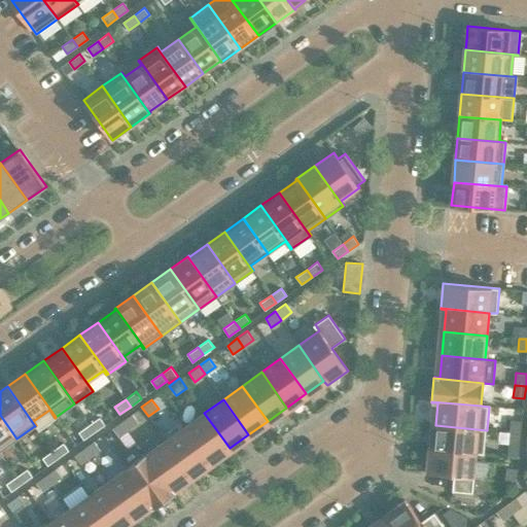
[(204,413),(185,427),(210,462),(230,448),(204,413)]
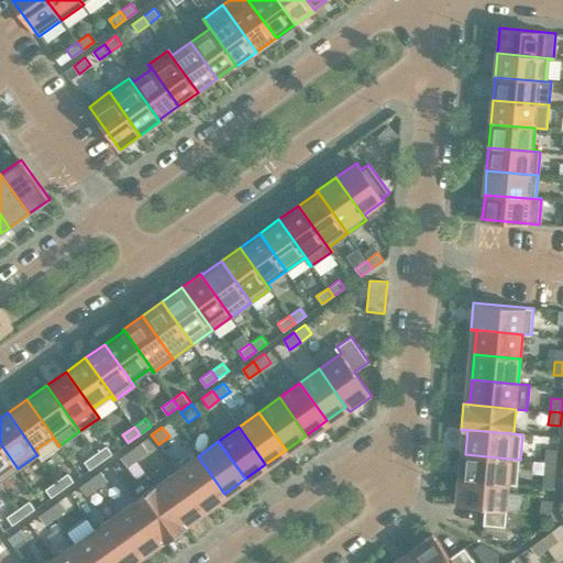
[(148,451),(142,442),(131,450),(138,459),(148,451)]
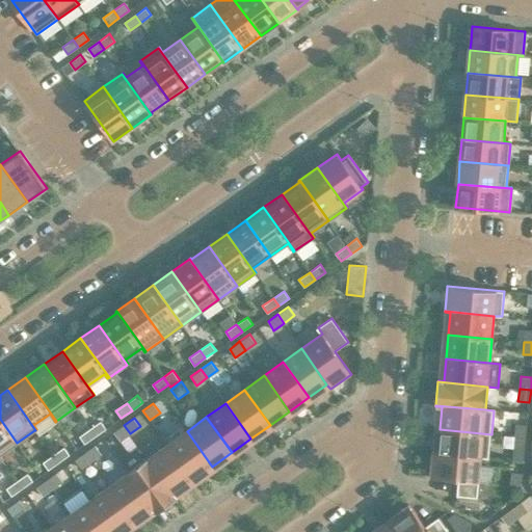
[(0,454),(17,443),(0,419),(0,457),(2,460),(2,459),(0,455),(0,454)]
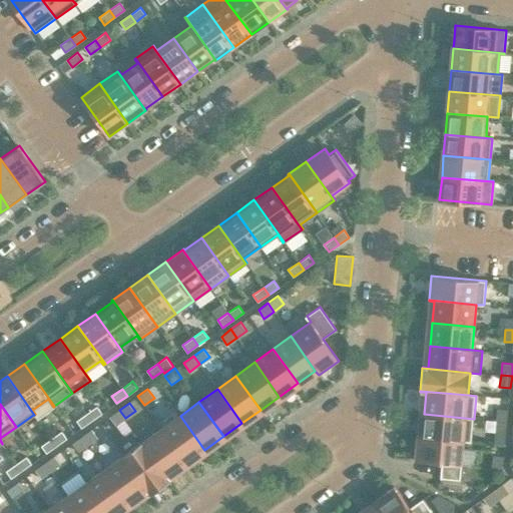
[(92,421),(102,414),(97,406),(87,414),(92,421)]
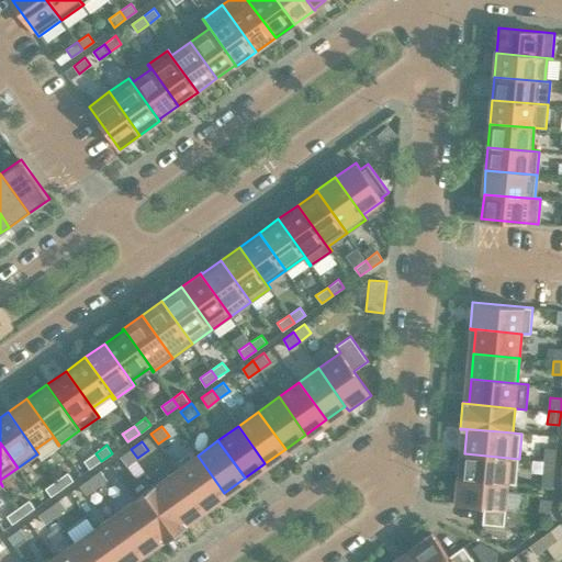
[(555,461),(557,448),(544,447),(543,460),(555,461)]
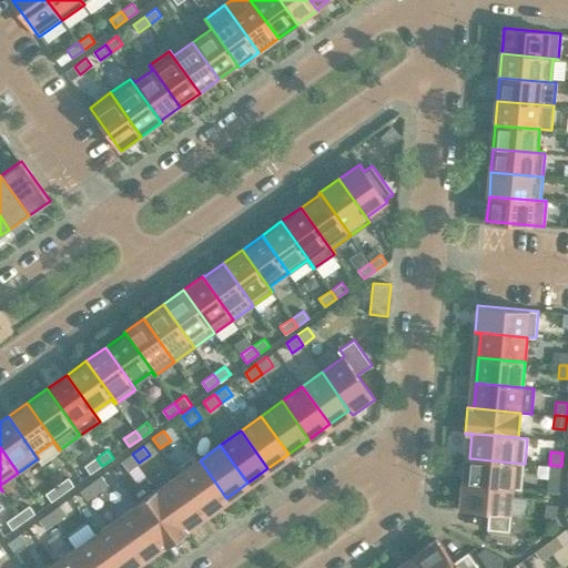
[(139,463),(132,454),(121,462),(128,470),(139,463)]
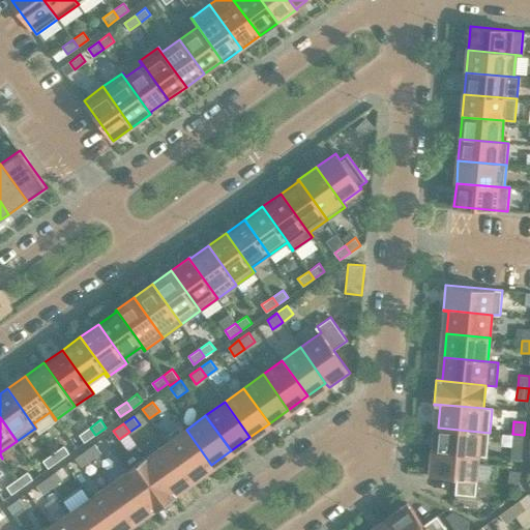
[(84,442),(95,435),(90,428),(79,435),(84,442)]
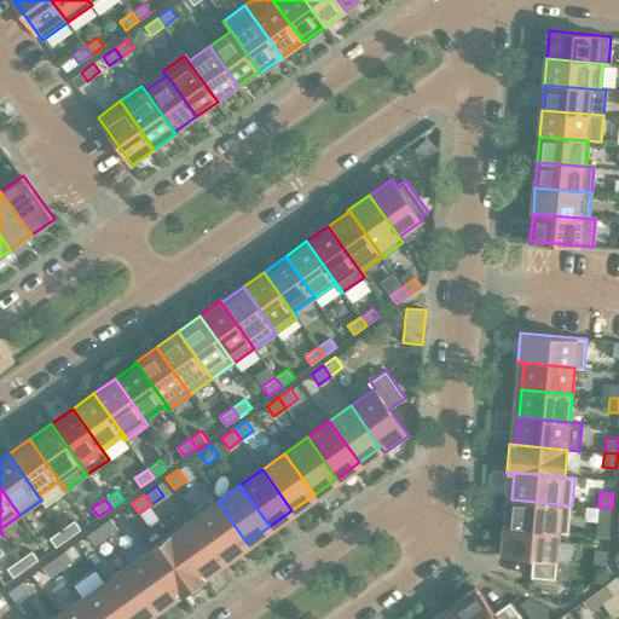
[(503,525),(503,526),(560,532),(570,532),(572,505),(512,499),(509,526),(503,525)]
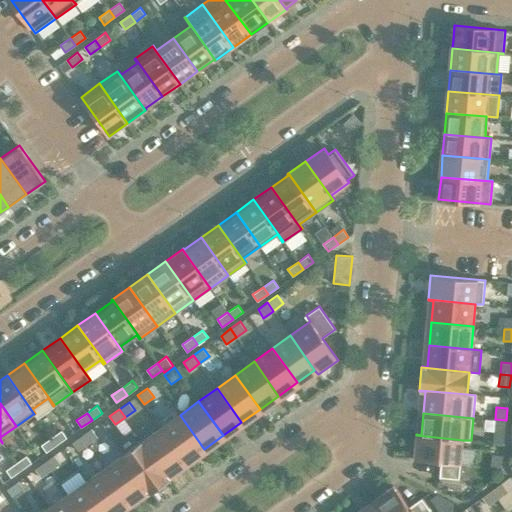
[(180,415),(161,428),(185,462),(204,449),(180,415)]
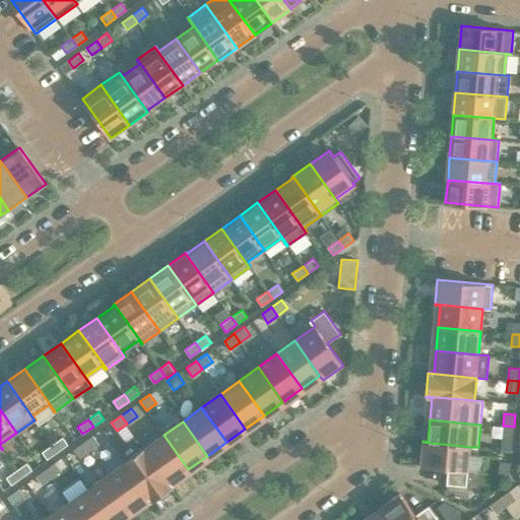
[(513,439),(514,427),(503,426),(502,438),(513,439)]
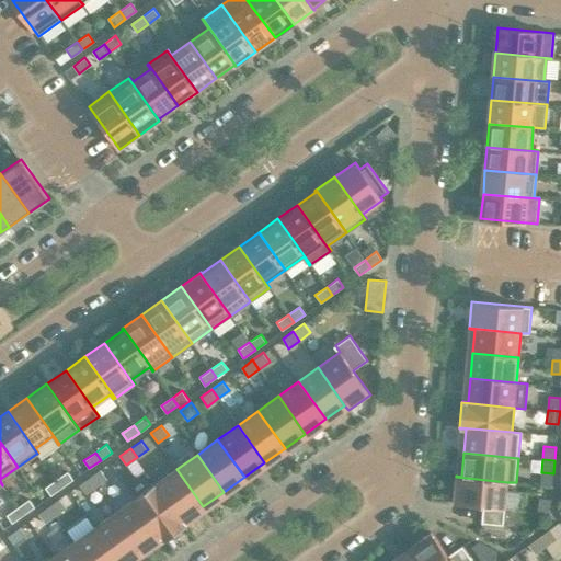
[(106,479),(100,469),(90,477),(96,487),(106,479)]
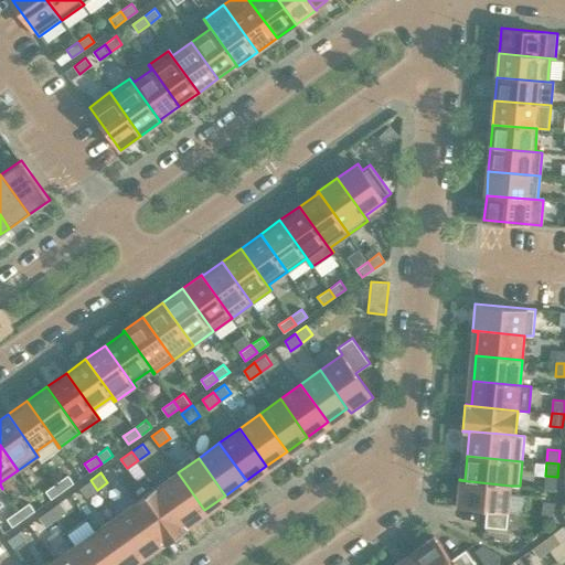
[(178,472),(157,487),(184,524),(204,510),(178,472)]
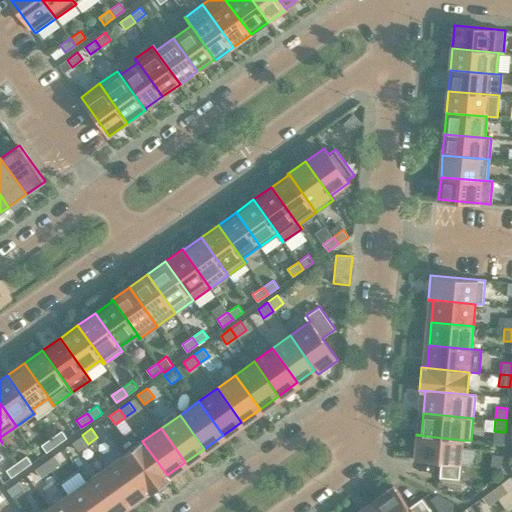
[(57,445),(67,438),(62,430),(51,438),(57,445)]
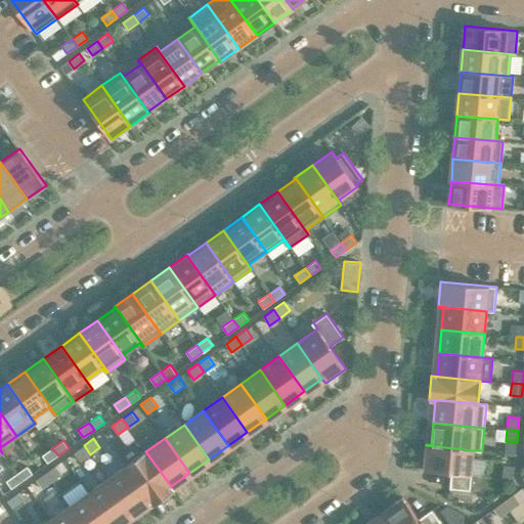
[(90,454),(84,445),(74,452),(80,462),(90,454)]
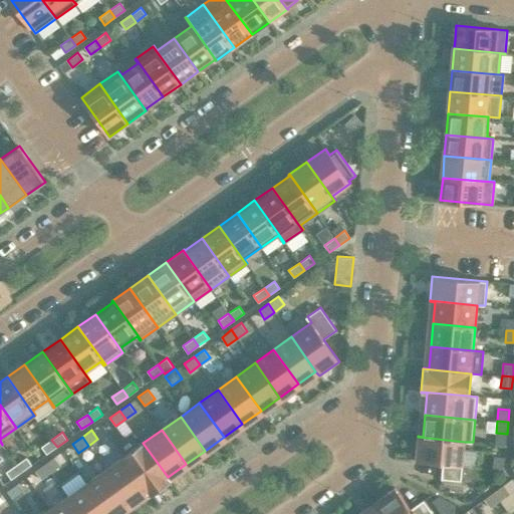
[(418,437),(415,461),(443,464),(441,479),(461,480),(465,442),(418,437)]
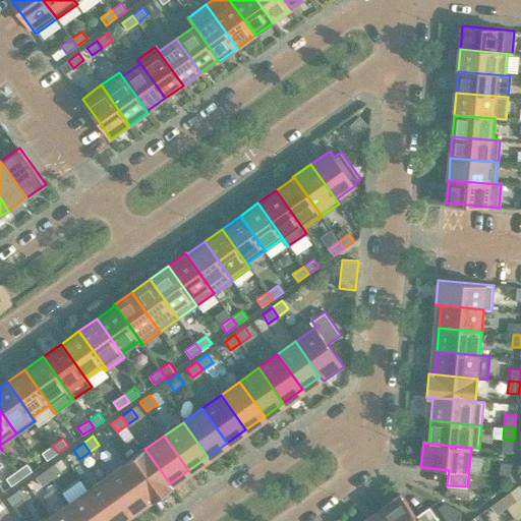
[(47,460),(58,453),(52,446),(42,453),(47,460)]
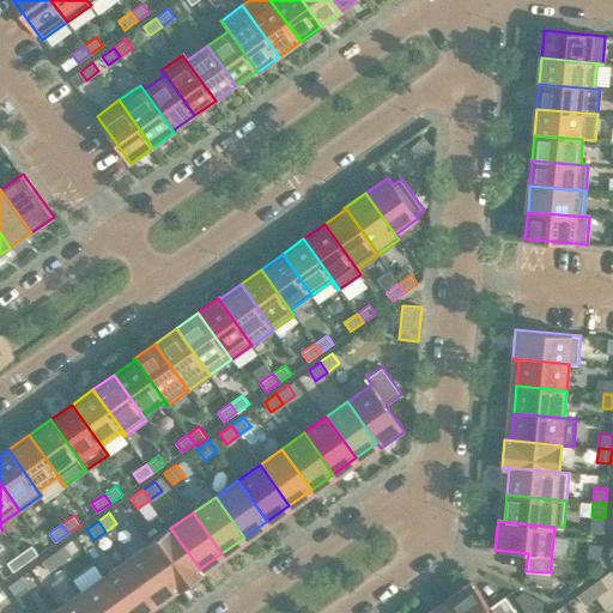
[(170,528),(147,545),(176,586),(180,592),(205,574),(200,569),(170,528)]
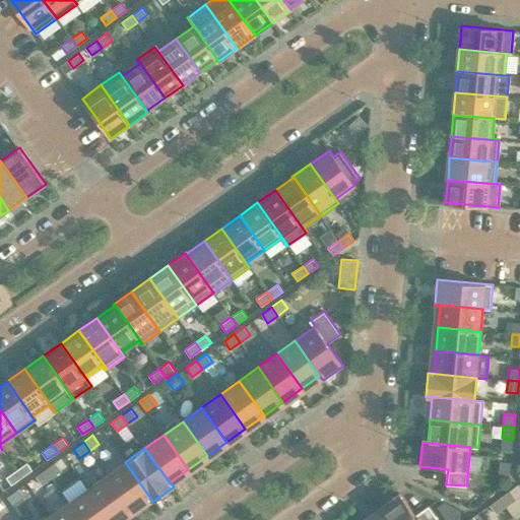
[(61,470),(55,461),(46,469),(51,477),(61,470)]
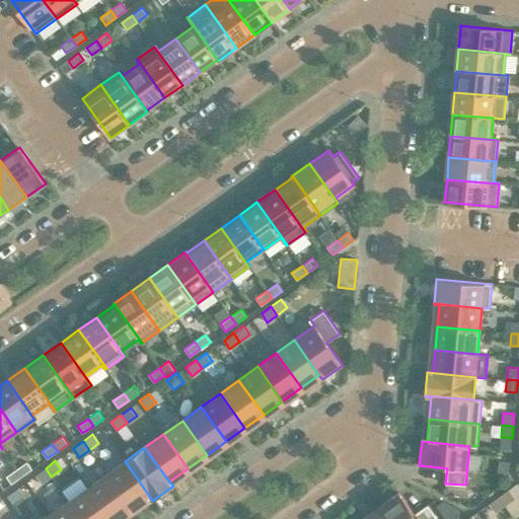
[(509,473),(510,461),(500,460),(498,472),(509,473)]
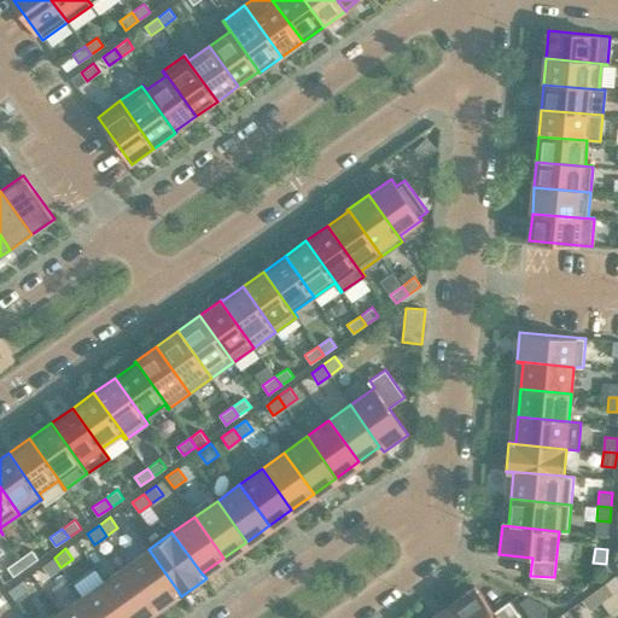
[(25,567),(39,559),(33,549),(19,559),(25,567)]
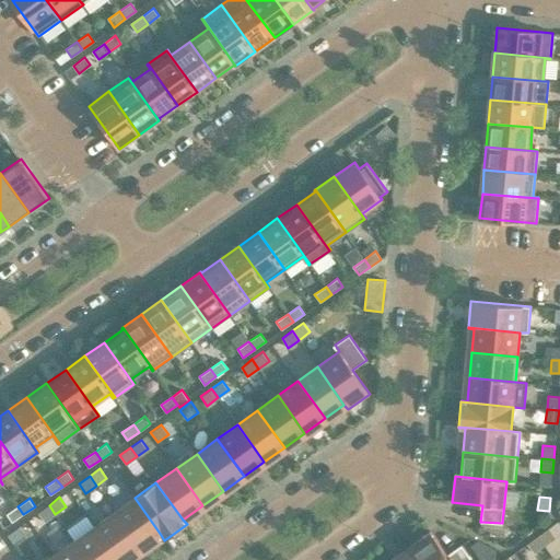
[(135,498),(115,512),(141,549),(161,535),(135,498)]
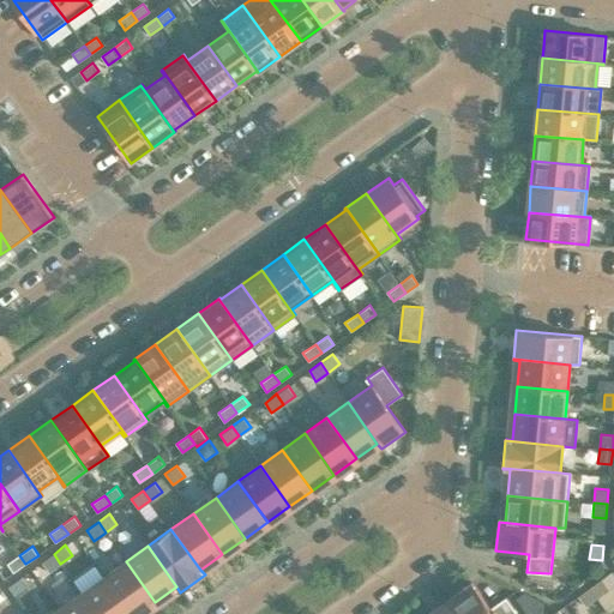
[(60,564),(54,554),(41,561),(48,572),(60,564)]
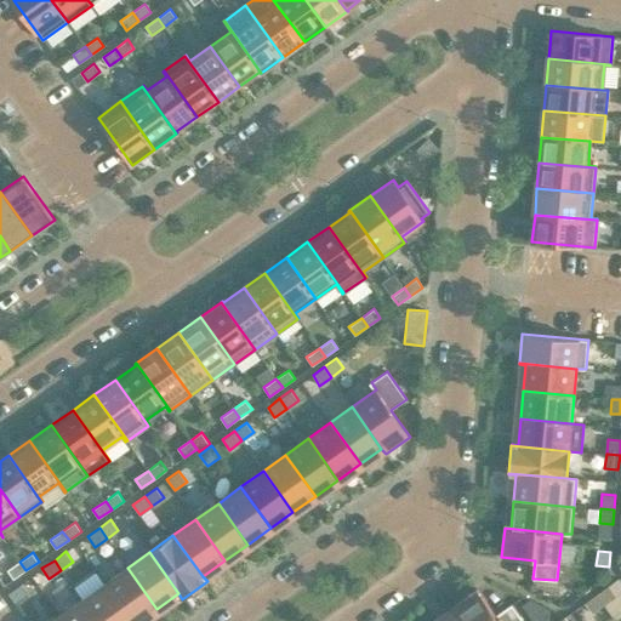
[(13,579),(26,570),(20,562),(7,570),(13,579)]
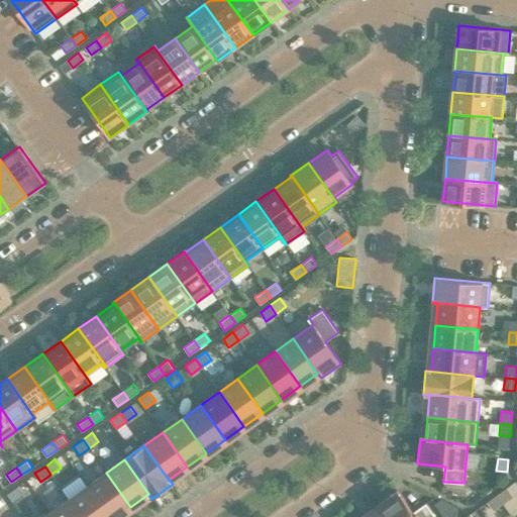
[(106,473),(87,486),(109,516),(116,516),(130,507),(106,473)]
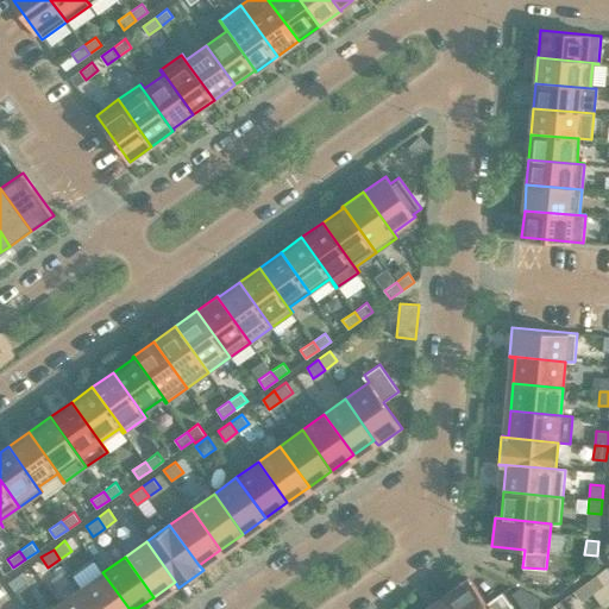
[(29,583),(20,572),(8,582),(16,592),(29,583)]
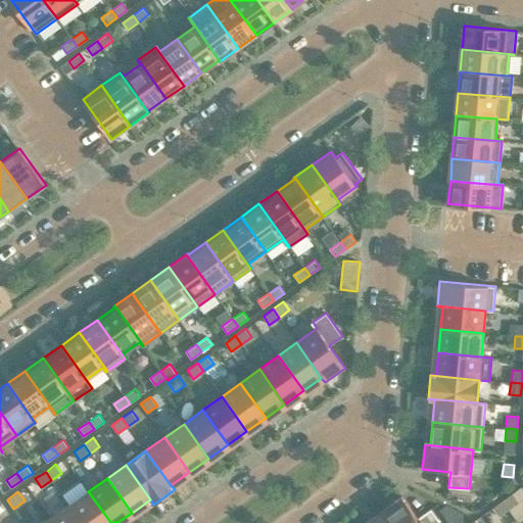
[(110,522),(88,491),(69,506),(82,522),(110,522)]
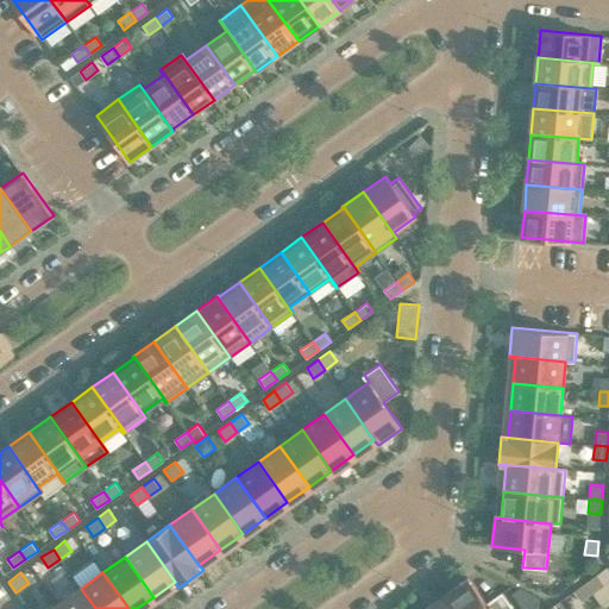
[(603,585),(596,575),(584,583),(591,594),(603,585)]
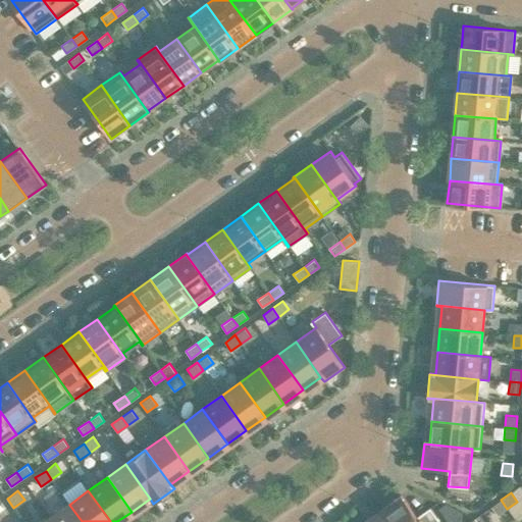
[(401,494),(380,509),(383,514),(388,521),(439,521),(430,508),(417,517),(401,494)]
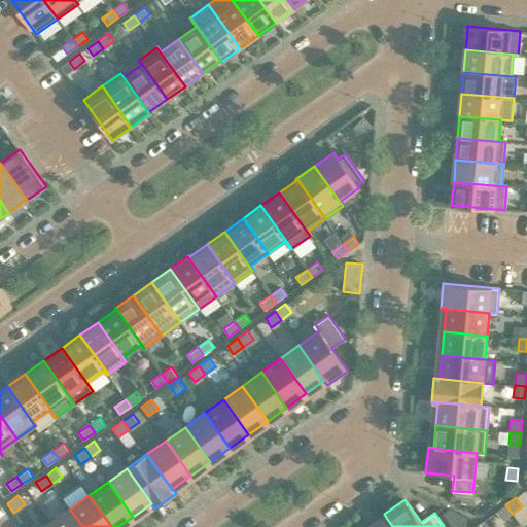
[(512,514),(505,504),(495,512),(501,521),(512,514)]
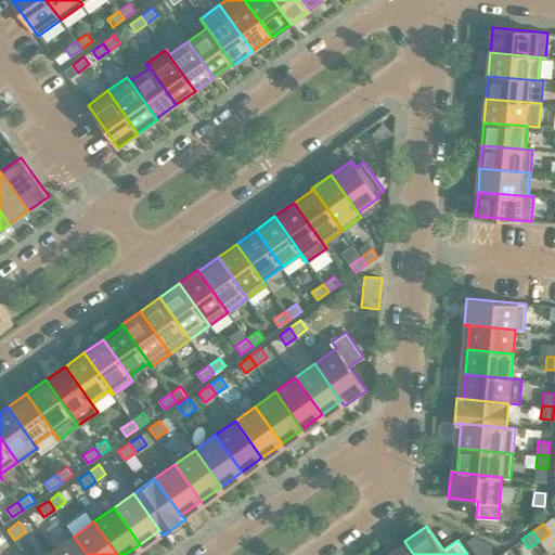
[(87,554),(74,537),(54,551),(57,554),(87,554)]
